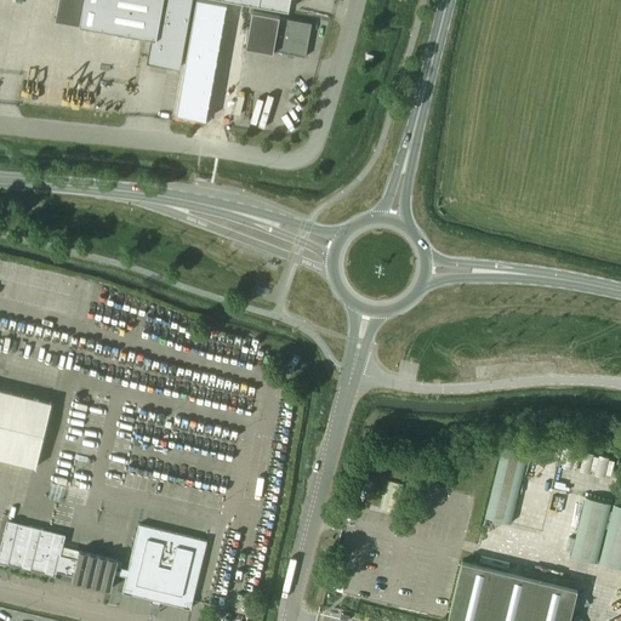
[(58,0),(56,20),(80,24),(84,0),(58,0)]
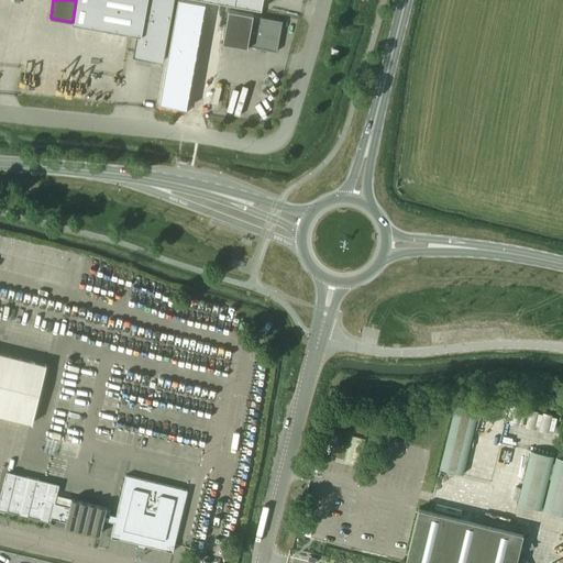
[(174,0),(94,0),(89,24),(142,34),(139,54),(162,58),(161,61),(164,61),(174,0)]
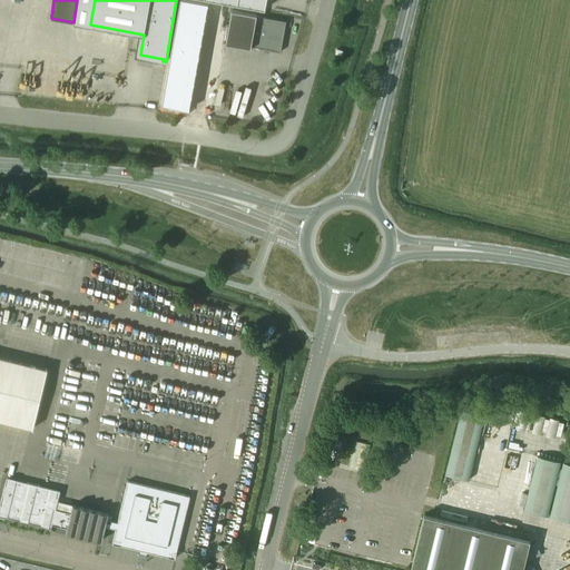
[(207,3),(188,0),(179,0),(178,12),(205,17),(207,3)]
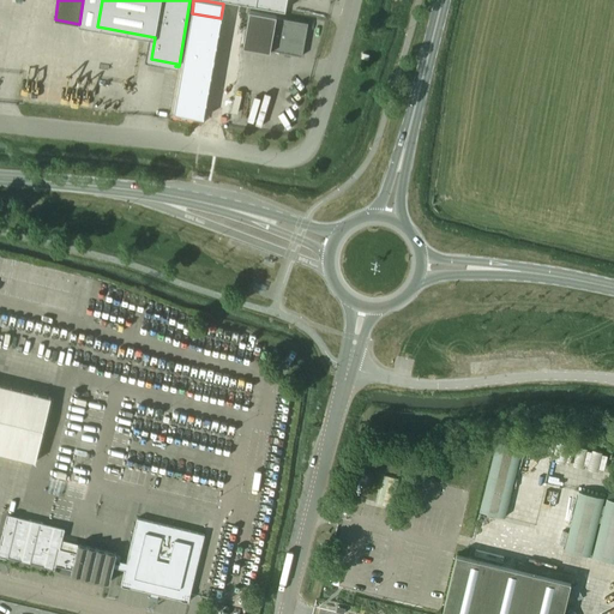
[(230,0),(286,10),(287,0),(230,0)]
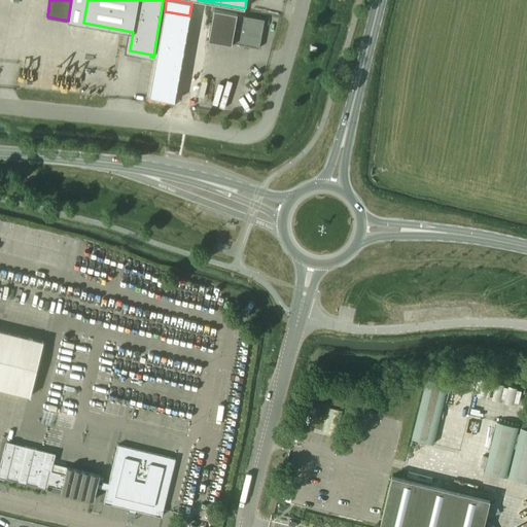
[(259,48),(265,20),(237,14),(238,13),(214,9),(209,40),(232,44),(233,43),(259,48)]
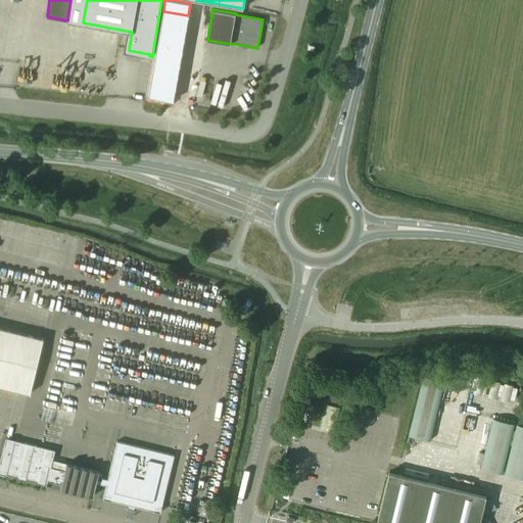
[(160,24),(186,28),(188,15),(163,11),(160,24)]
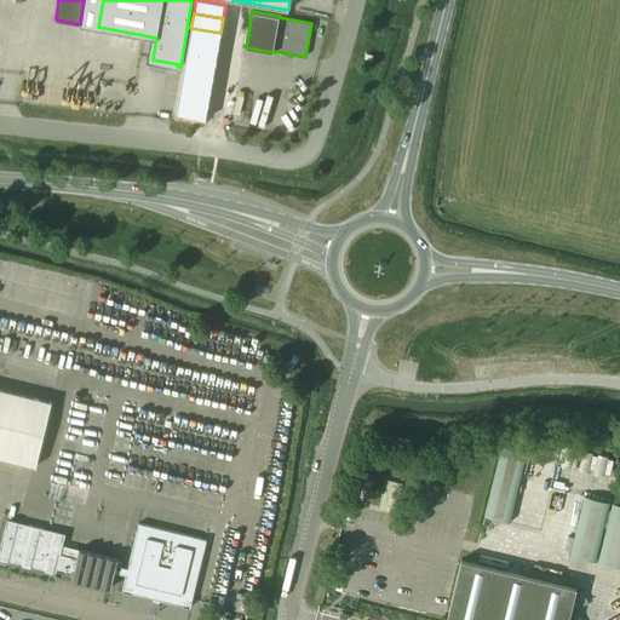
[(220,33),(190,28),(188,42),(218,47),(220,33)]
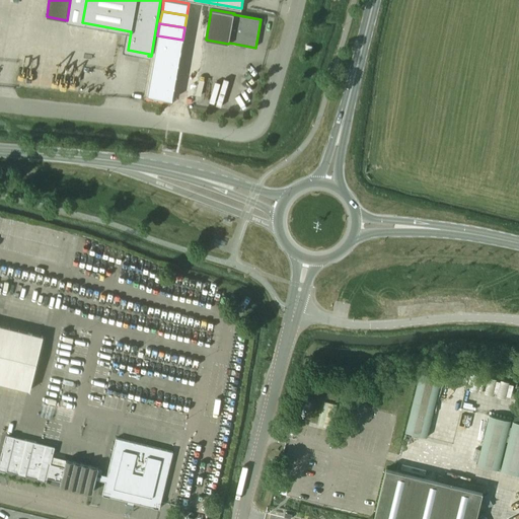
[(155,47),(180,52),(182,40),(157,35),(155,47)]
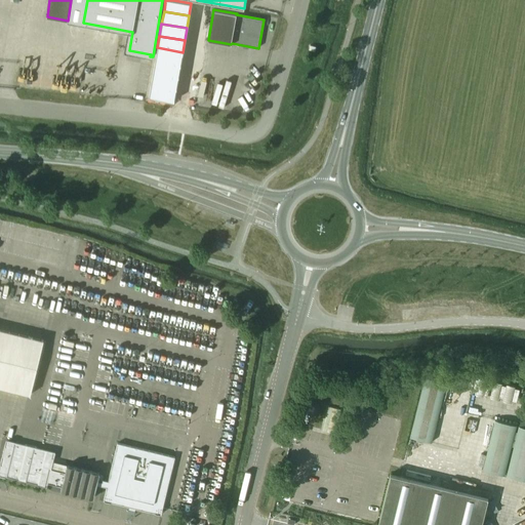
[(155,59),(180,64),(183,52),(157,47),(155,59)]
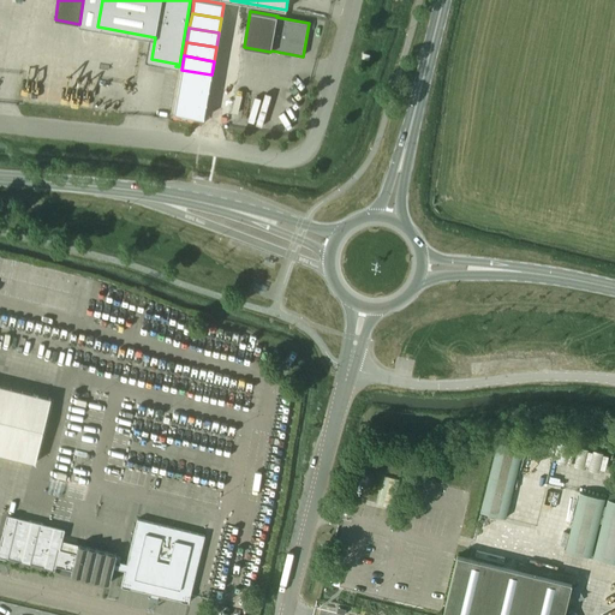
[(179,84),(209,89),(212,75),(181,70),(179,84)]
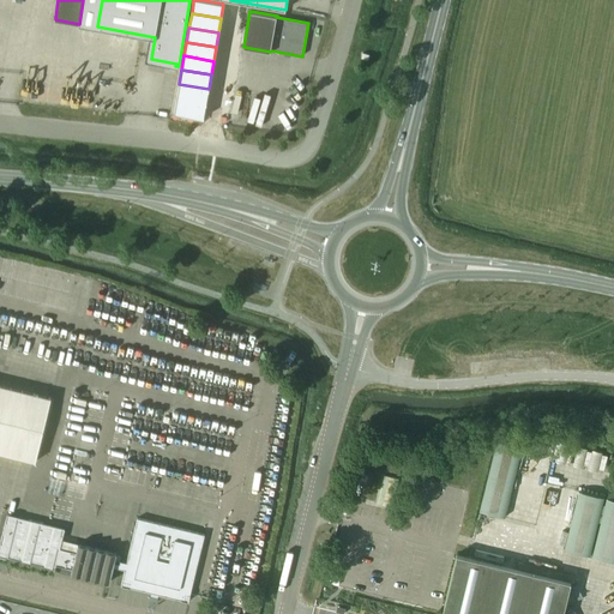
[(176,98),(206,103),(209,89),(179,84),(176,98)]
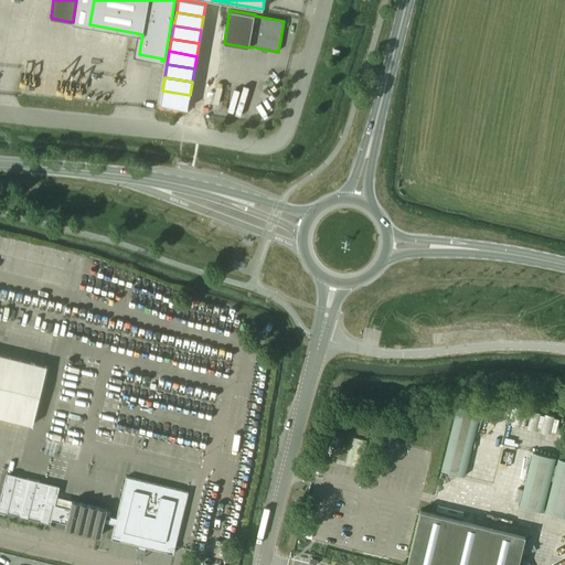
[(232,114),(237,85),(216,82),(216,85),(226,87),(234,88),(231,107),(219,105),(217,112),(232,114)]
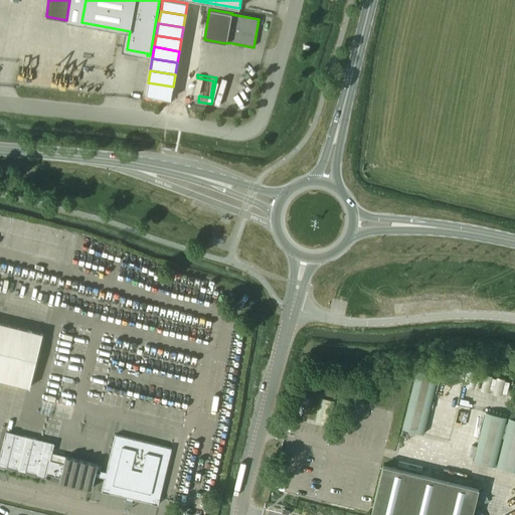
[(146,95),(171,99),(173,87),(148,82),(146,95)]
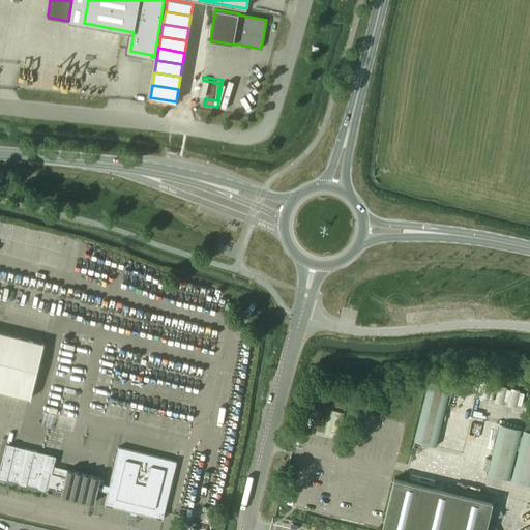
[(0,390),(30,399),(45,343),(0,331),(0,390)]
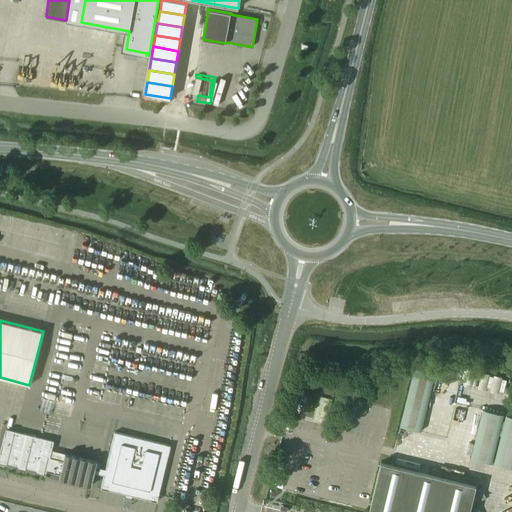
[(421,431),(435,373),(414,367),(400,426),(421,431)]
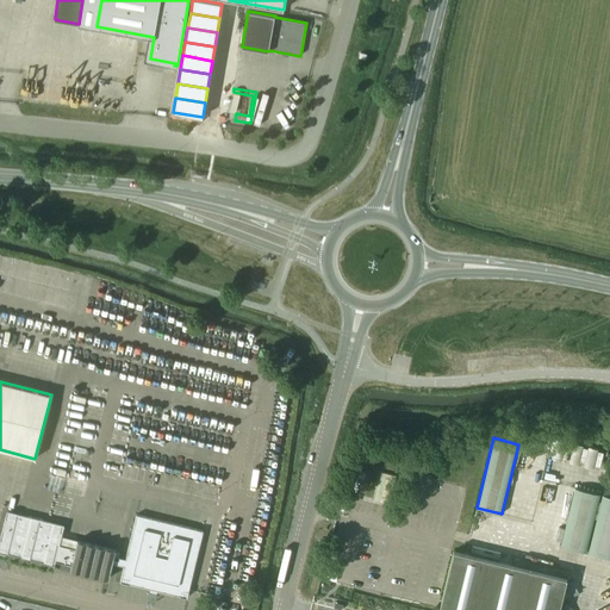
[(552,456),(561,459),(562,456),(565,458),(568,443),(566,442),(566,440),(556,437),(555,440),(552,440),(548,453),(552,454),(552,456)]
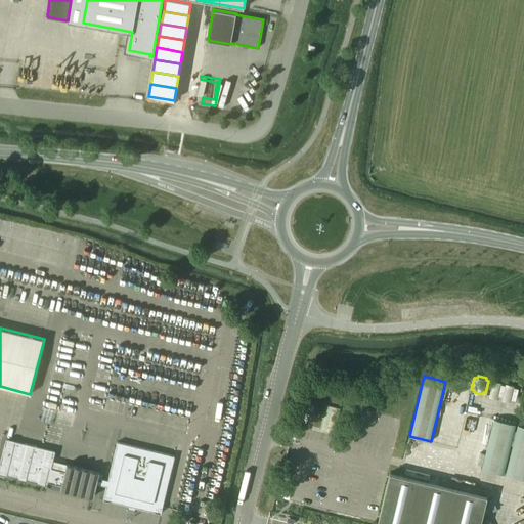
[(511,399),(516,400),(519,388),(514,387),(514,385),(506,383),(505,385),(500,384),(501,382),(492,380),(492,382),(489,381),(487,393),(489,394),(488,396),(497,398),(497,396),(503,397),(501,399),(511,401),(511,399)]
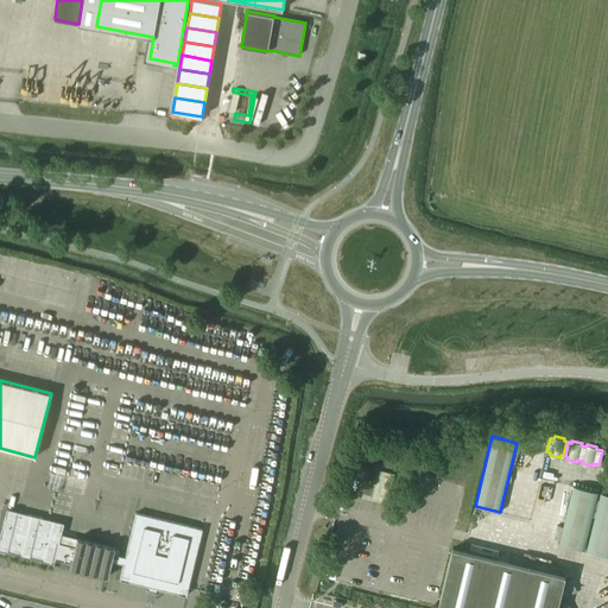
[(392,485),(393,472),(379,470),(379,483),(392,485)]
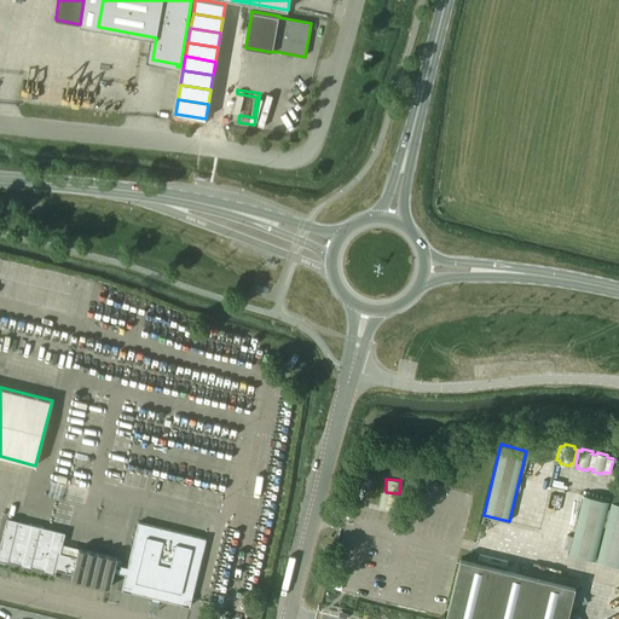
[(609,502),(584,496),(570,554),(595,560),(609,502)]
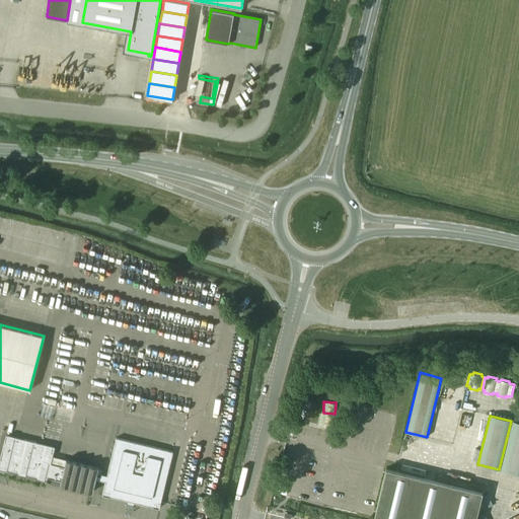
[(518,473),(518,421),(512,420),(500,469),(518,473)]
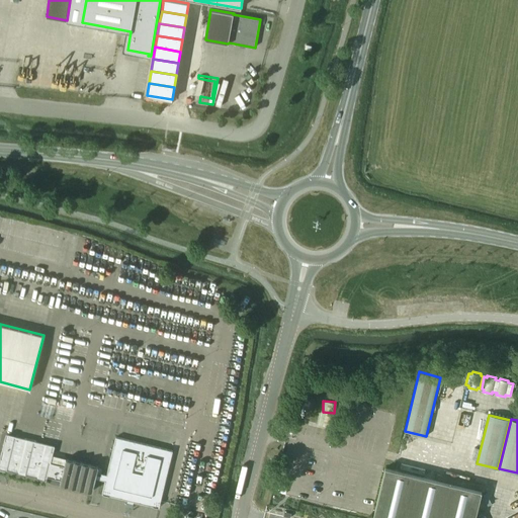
[(64,465),(52,462),(55,450),(54,450),(55,445),(44,443),(44,445),(6,436),(0,459),(0,466),(35,476),(35,478),(47,480),(47,477),(61,480),(60,483),(92,491),(98,466),(66,458),(64,465)]
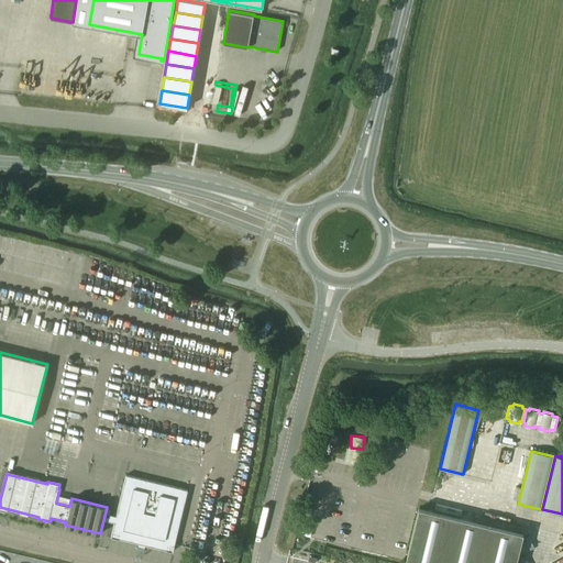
[(110,517),(105,516),(103,519),(114,522),(111,537),(173,551),(187,489),(127,475),(116,516),(110,515),(110,517)]
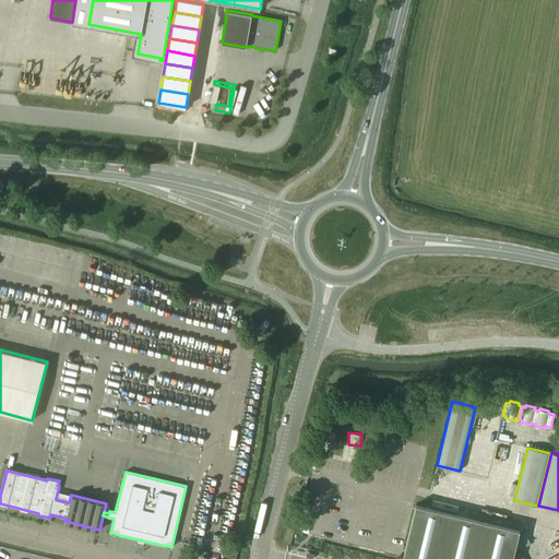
[(416,504),(402,558),(512,558),(520,530),(416,504)]
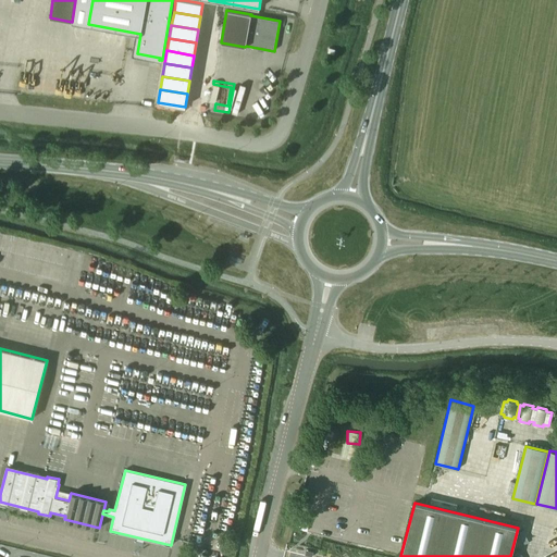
All buildings are outlined.
